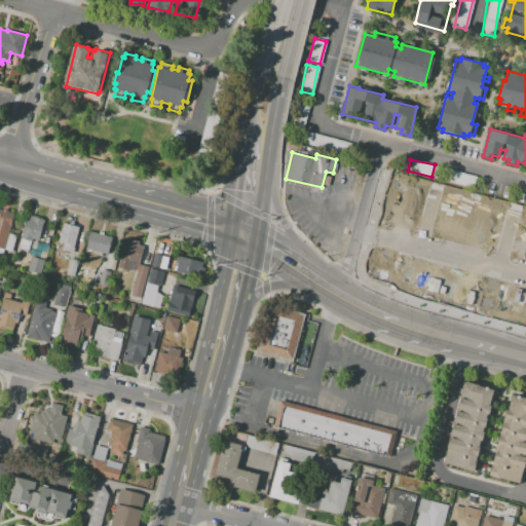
[(446,181),(472,187),(475,176),(449,170),(446,181)]
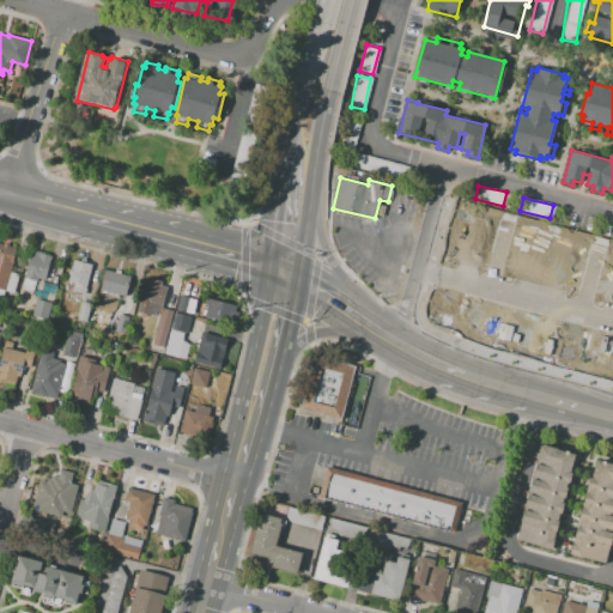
[(0,243),(17,248),(11,271),(19,273),(14,293),(5,291),(2,298),(0,297),(0,243)]
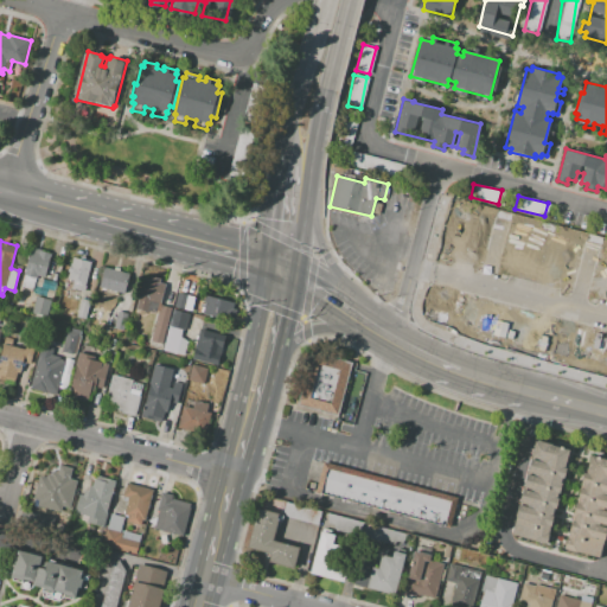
[(24,274),(31,247),(39,249),(39,251),(51,254),(45,278),(37,275),(36,278),(24,274)]
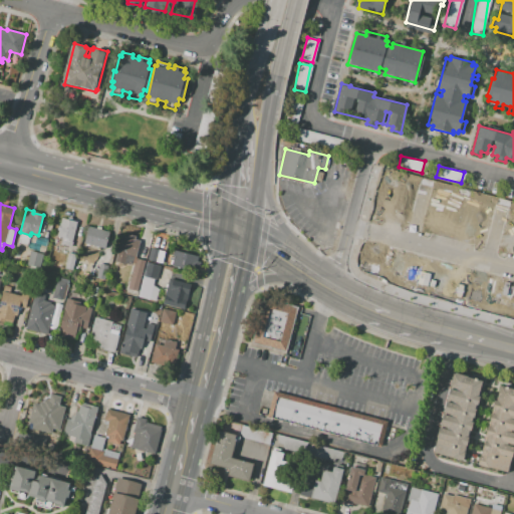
[(62,218),(77,222),(71,247),(63,245),(62,247),(52,245),(55,234),(57,235),(62,218)]
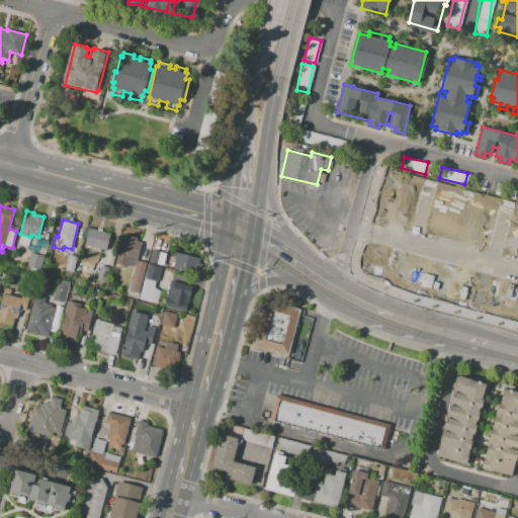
[(84,245),(89,228),(110,234),(106,251),(84,245)]
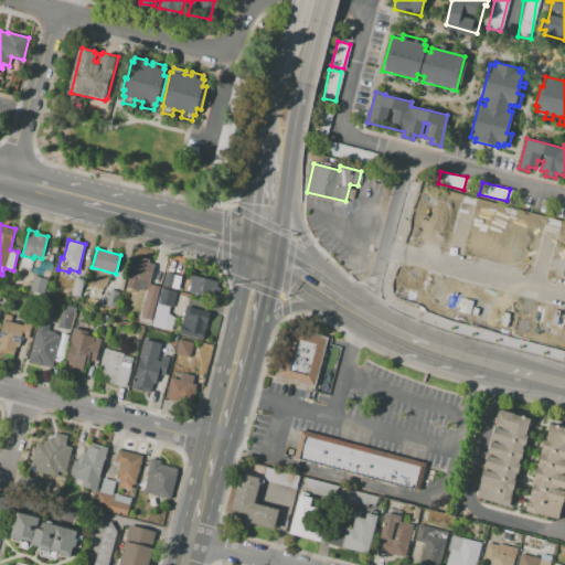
[(132,258),(139,260),(140,257),(149,259),(148,263),(153,264),(149,281),(147,281),(145,291),(126,287),(132,258)]
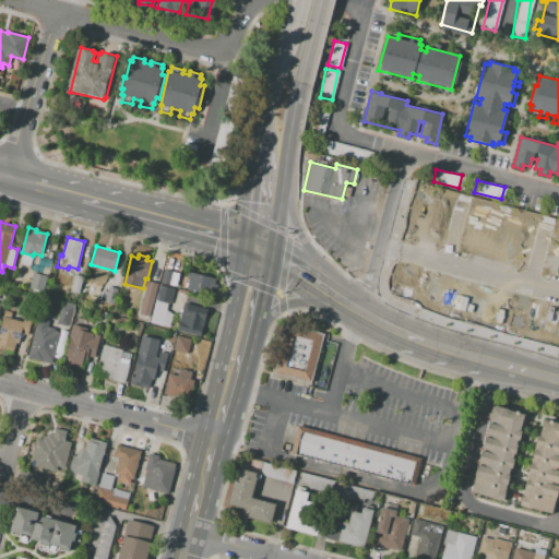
[(50,261),(46,274),(38,273),(42,259),(50,261)]
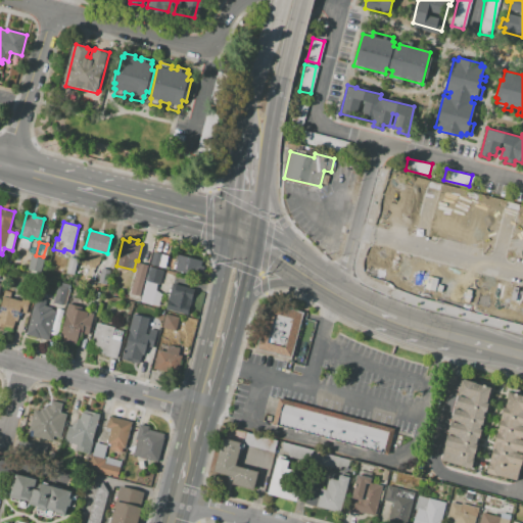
[(164,268),(150,264),(153,251),(168,254),(164,268)]
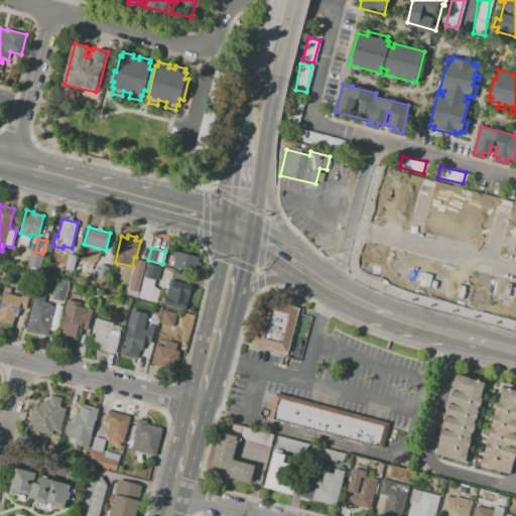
[(42,253),(39,268),(27,265),(31,250),(35,252),(42,253)]
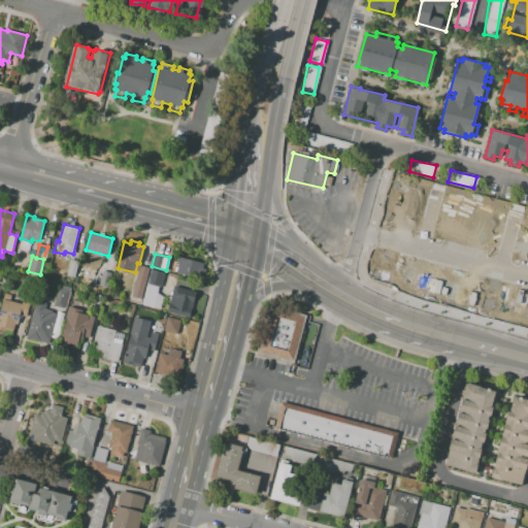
[(175,272),(179,256),(204,262),(203,267),(206,268),(203,279),(175,272)]
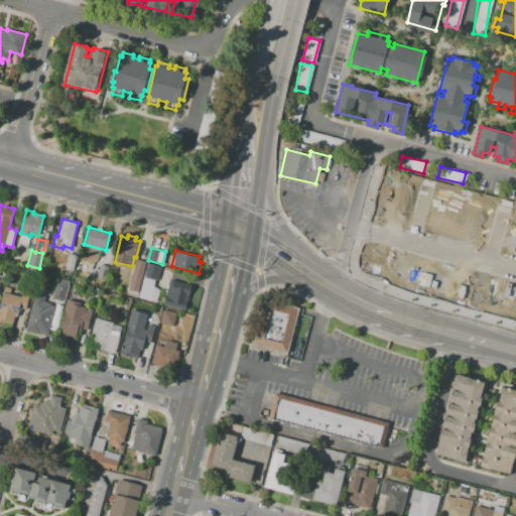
[(28,256),(26,263),(14,260),(15,253),(28,256)]
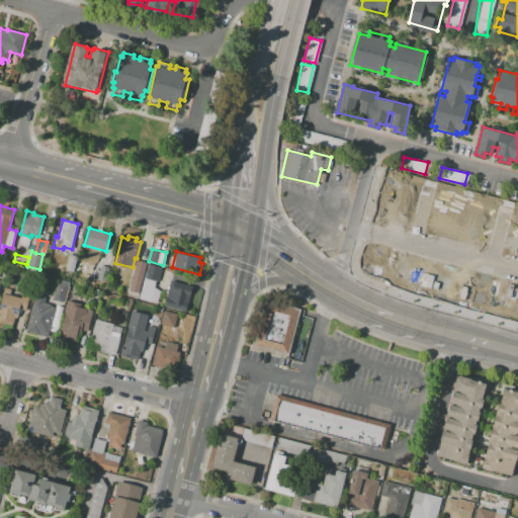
[(73,272),(66,270),(69,255),(77,257),(73,272)]
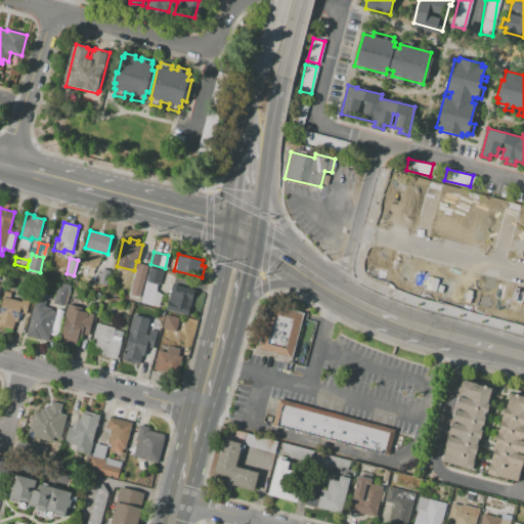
[(139,263),(148,265),(140,297),(131,295),(139,263)]
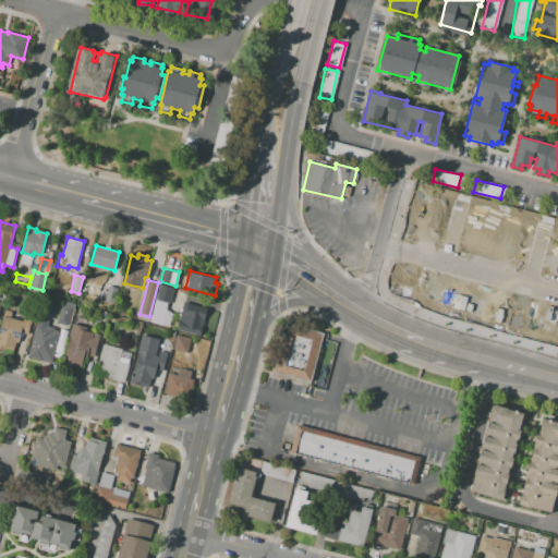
[(149,323),(159,284),(173,288),(168,310),(174,312),(170,328),(149,323)]
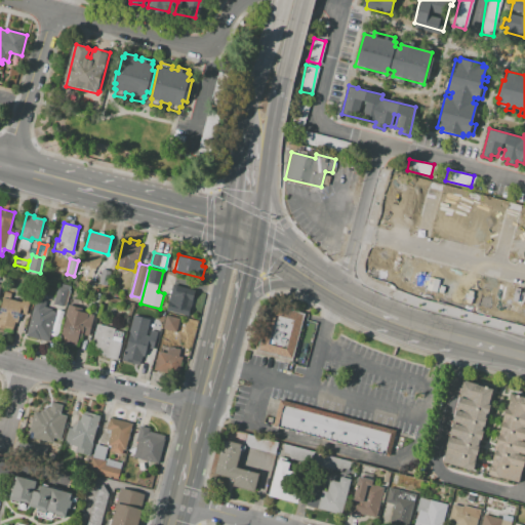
[(111,271),(108,286),(98,283),(103,269),(111,271)]
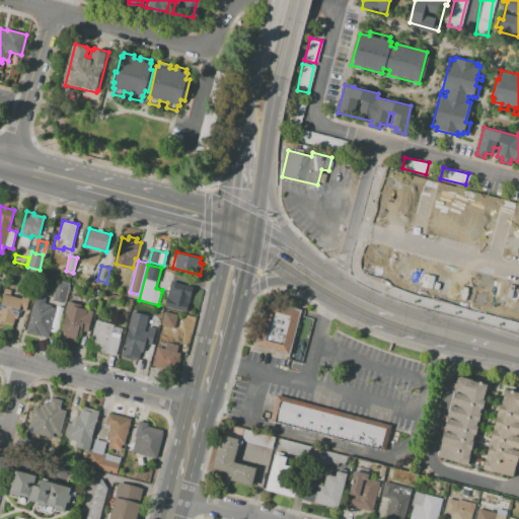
[(53,300),(58,279),(70,282),(64,303),(53,300)]
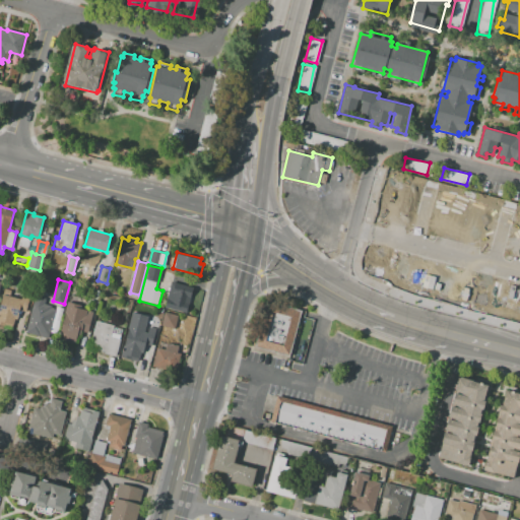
[(193,287),(187,313),(165,307),(171,281),(193,287)]
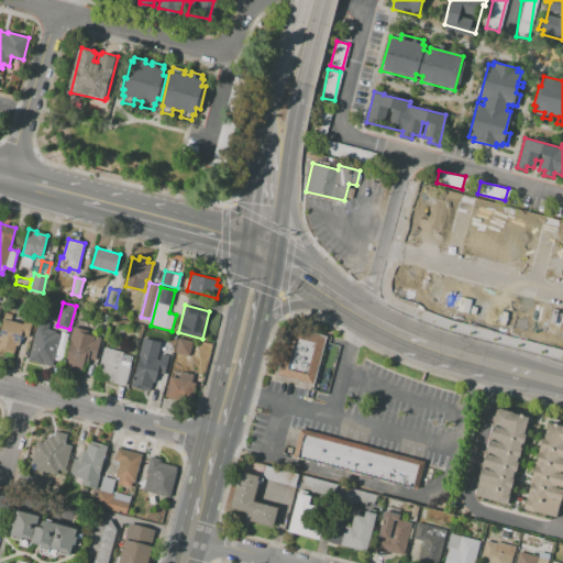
[(0,331),(4,312),(33,319),(28,338),(21,337),(19,345),(15,345),(13,355),(0,352),(0,331)]
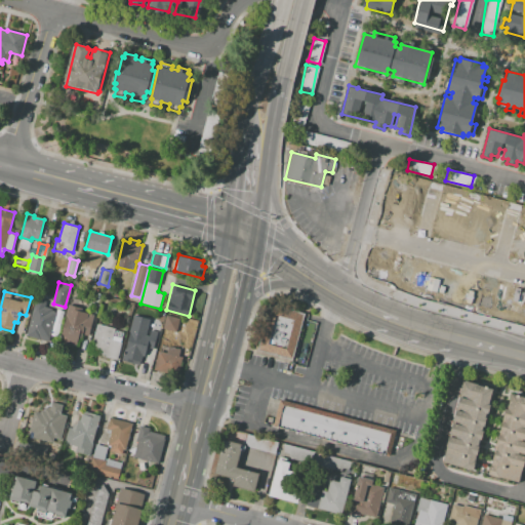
[(26,335),(35,298),(46,301),(45,307),(51,309),(51,311),(55,312),(48,340),(26,335)]
